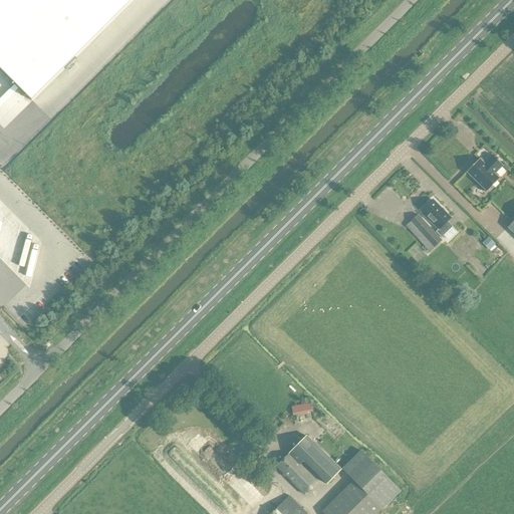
[(0,0),(0,67),(32,100),(64,68),(66,70),(66,69),(75,60),(76,60),(76,59),(75,58),(133,0),(0,0)]
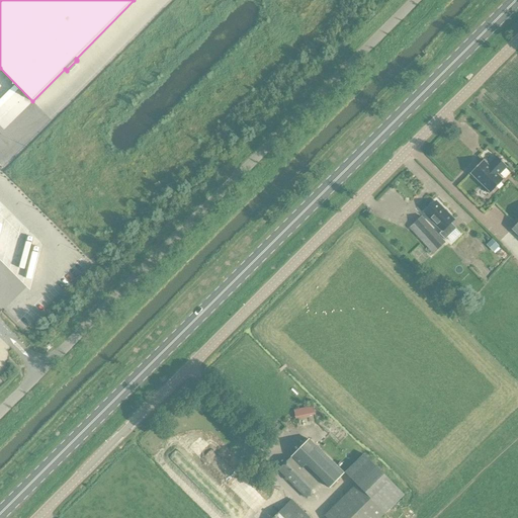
[(484,160),(469,174),(470,174),(490,193),(491,194),(504,180),(503,180),(499,176),(507,168),(507,167),(496,157),(488,165),(484,161),(484,160)]
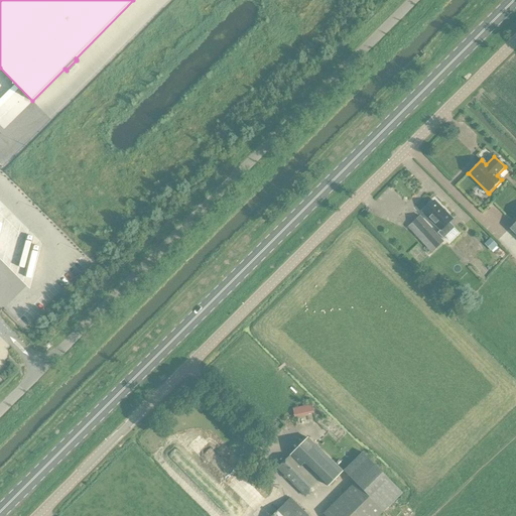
[(434,202),(422,213),(440,230),(437,233),(443,239),(455,228),(449,222),(452,220),(434,202)]
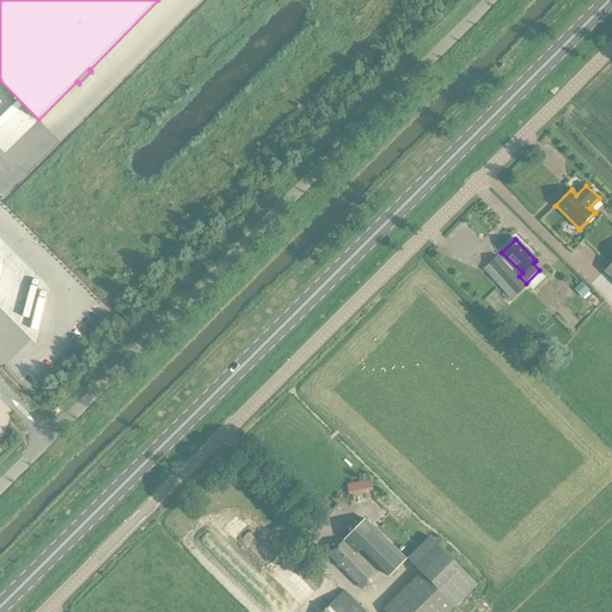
[(526,287),(497,256),(483,269),(512,300),(526,287)]
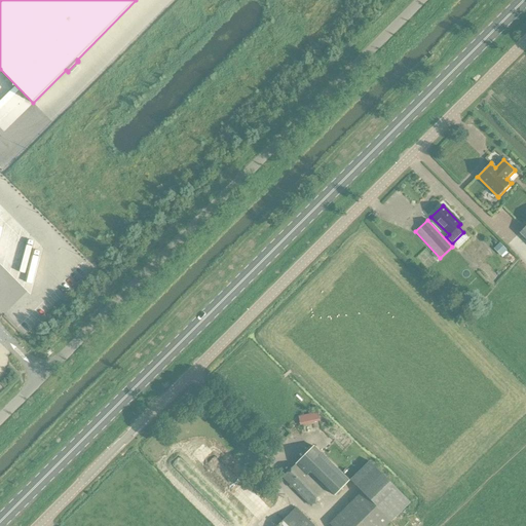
[(500,242),(494,249),(501,256),(508,250),(500,242)]
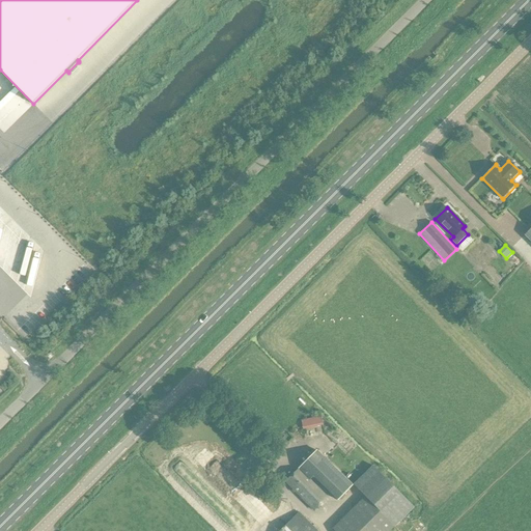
[(308,418),(302,420),(303,429),(310,427),(308,418)]
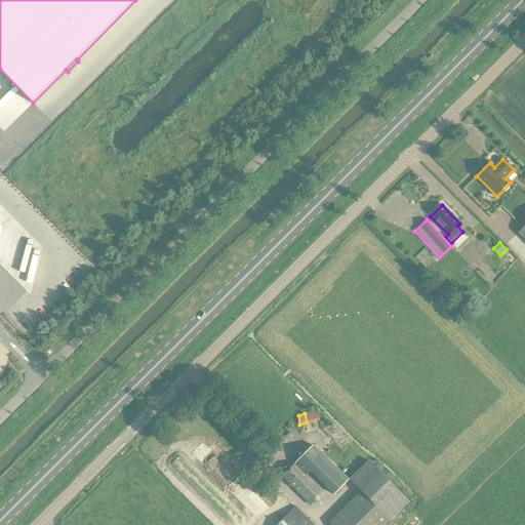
[(307,474),(310,471),(333,494),(348,480),(314,445),(295,463),(307,474)]
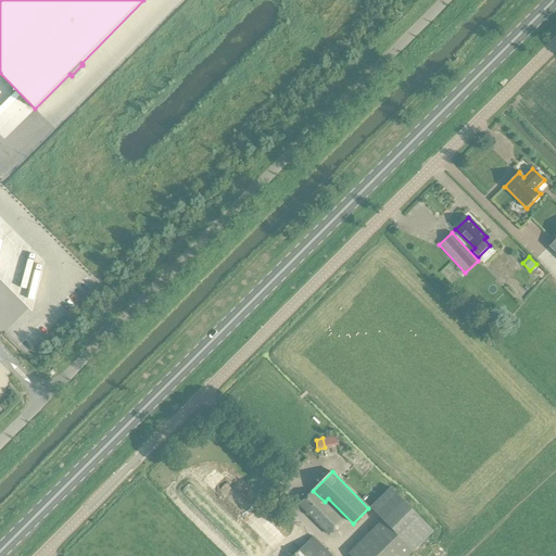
[(352,555),(406,555),(413,550),(433,529),(390,487),(370,507),(382,519),(349,553),(352,555)]
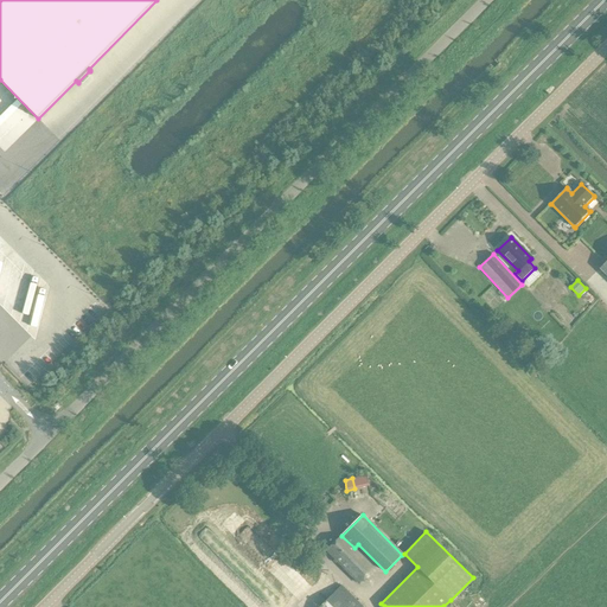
[(375,568),(355,548),(342,536),(327,550),(359,582),(375,568)]
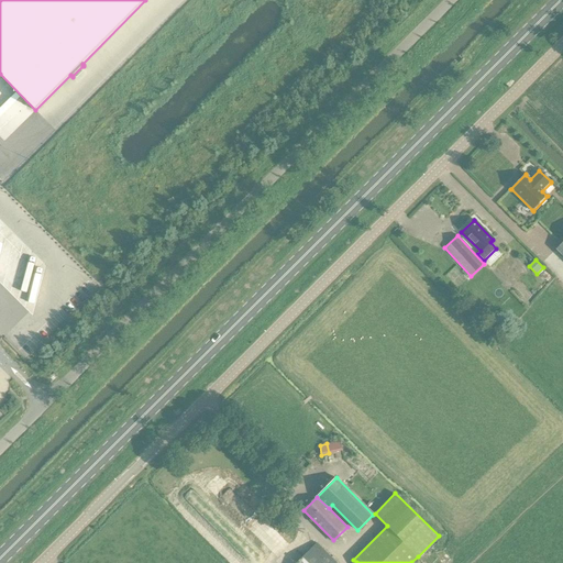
[(337,562),(317,543),(296,562),(337,562)]
